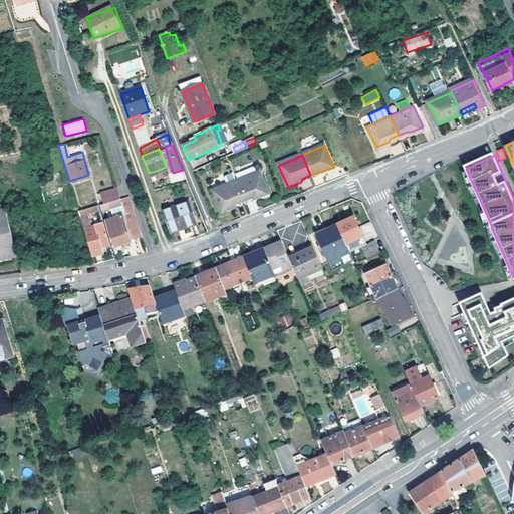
[(238,184),(246,203),(253,200),(256,201),(269,195),(259,174),(238,184)]
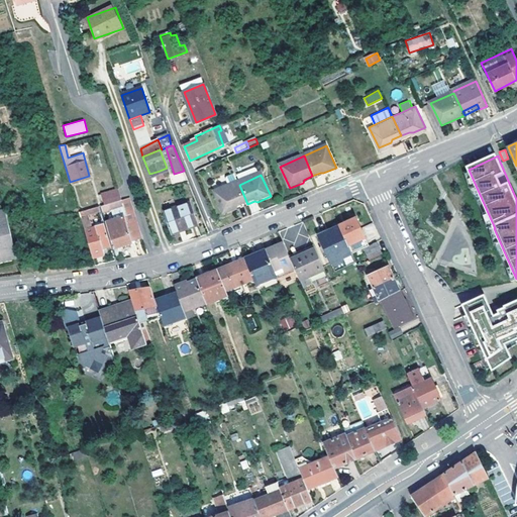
[(225,217),(237,211),(238,208),(247,204),(239,185),(235,177),(228,180),(227,183),(230,189),(215,195),(225,217)]
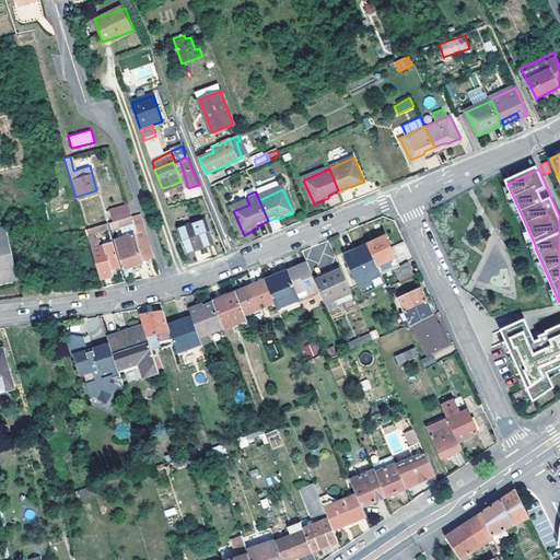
[(131,216),(127,203),(108,209),(113,221),(131,216)]
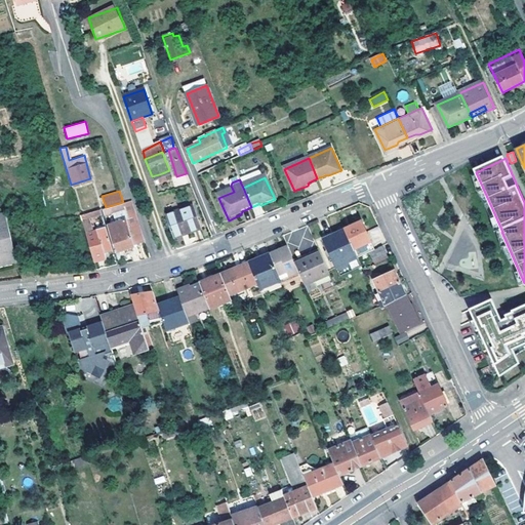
[(125,208),(128,218),(136,245),(145,242),(131,200),(123,202),(125,208)]
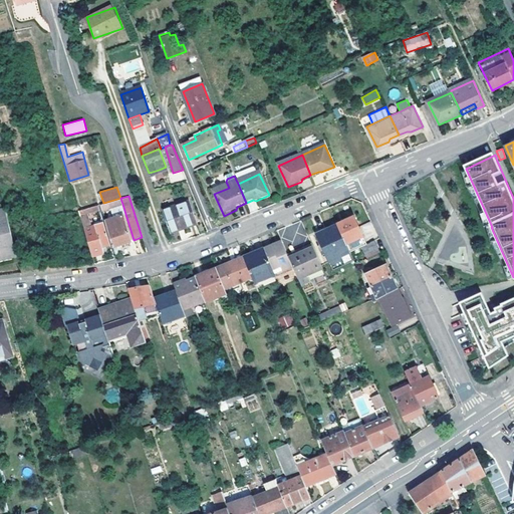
[(115,206),(122,204),(120,198),(103,203),(100,204),(102,211),(115,206)]
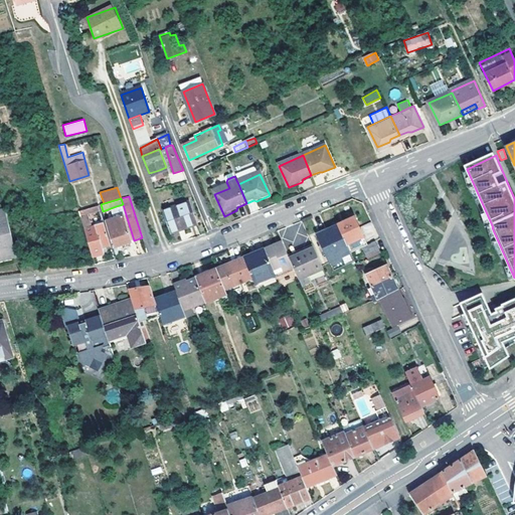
[(163,213),(170,233),(196,223),(188,203),(163,213)]
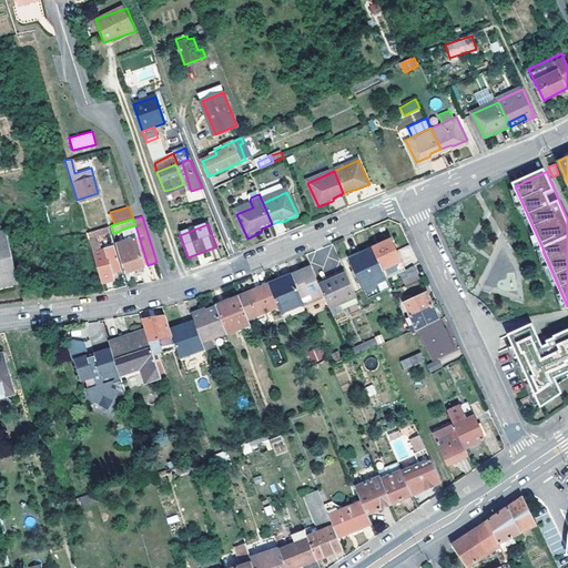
[(264,233),(274,230),(272,224),(262,229),(261,232),(264,233)]
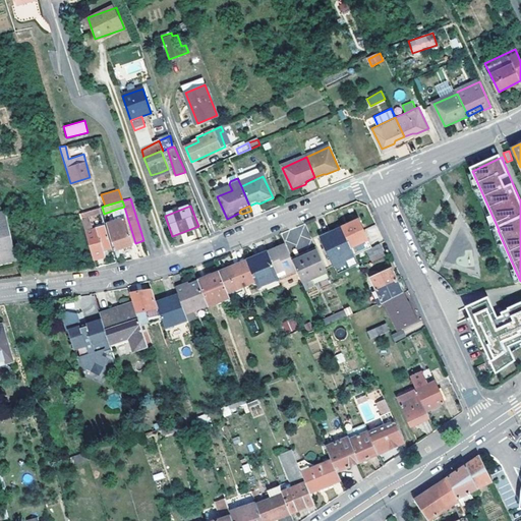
[(127,217),(124,207),(117,209),(120,220),(127,217)]
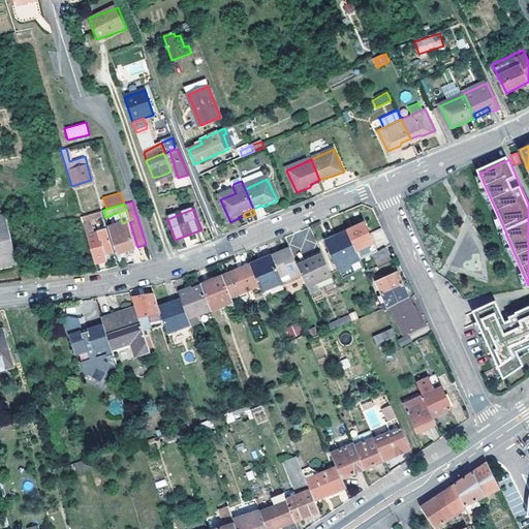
[(101,211),(81,216),(95,265),(107,260),(105,254),(113,251),(106,227),(95,231),(95,232),(93,234),(89,220),(103,216),(101,211)]
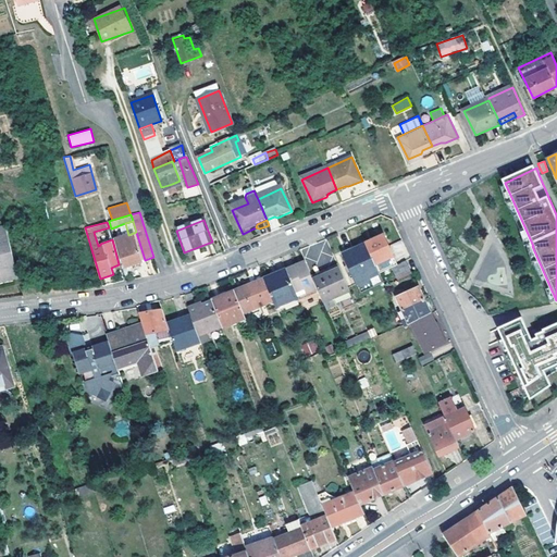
[(0,283),(19,279),(12,255),(4,226),(0,227),(0,283)]
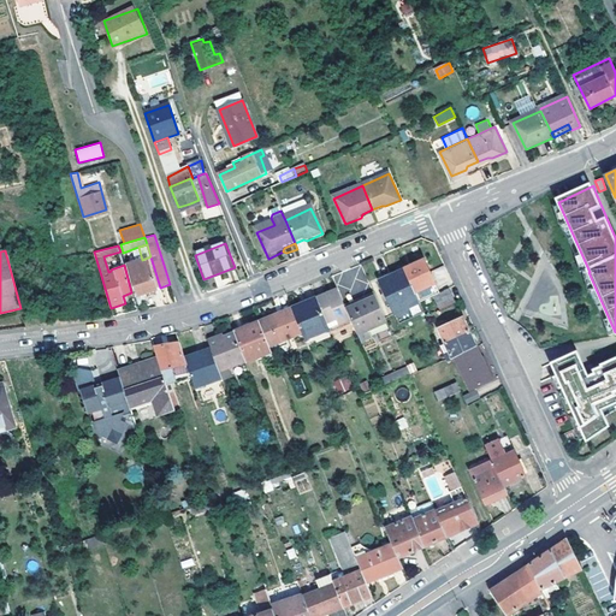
[(126,265),(135,295),(160,288),(150,256),(142,260),(126,265)]
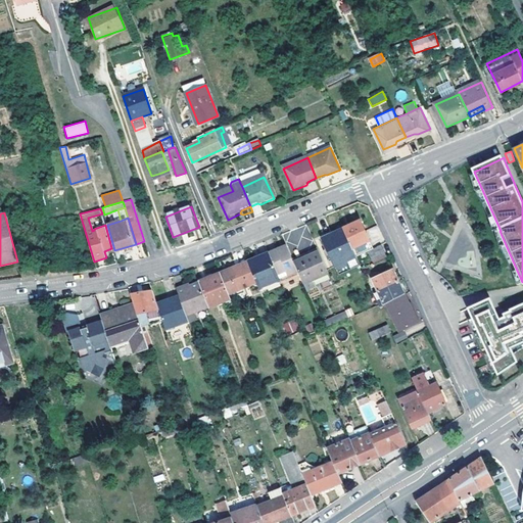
[(360,222),(343,229),(357,256),(369,250),(373,249),(360,222)]
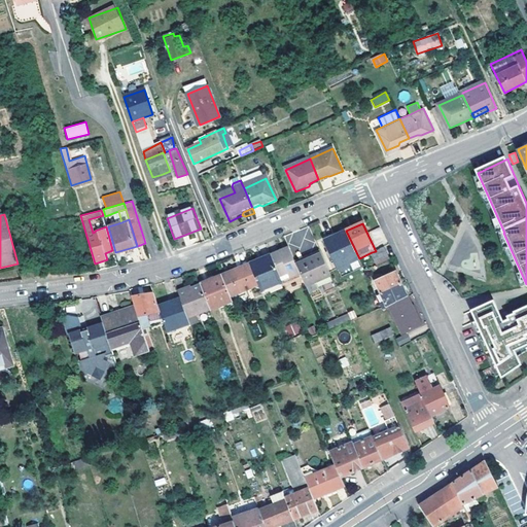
[(339,268),(359,258),(346,231),(325,240),(339,268)]
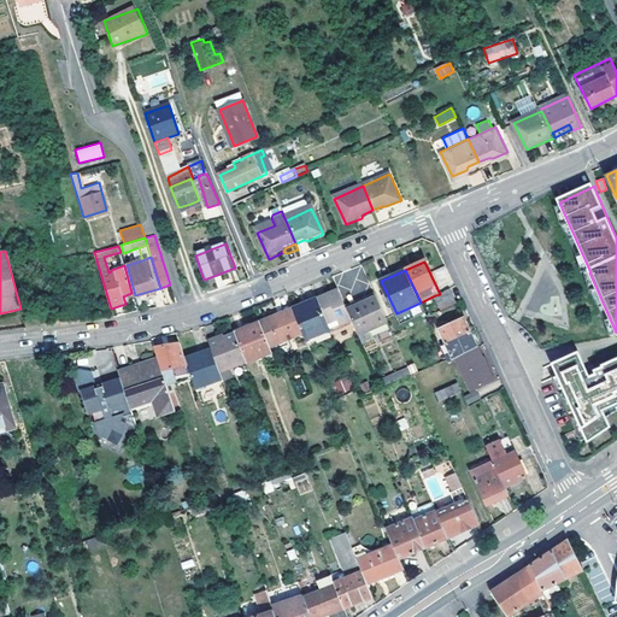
[(317,298),(327,322),(336,318),(339,324),(352,319),(347,309),(345,304),(339,288),(317,298)]
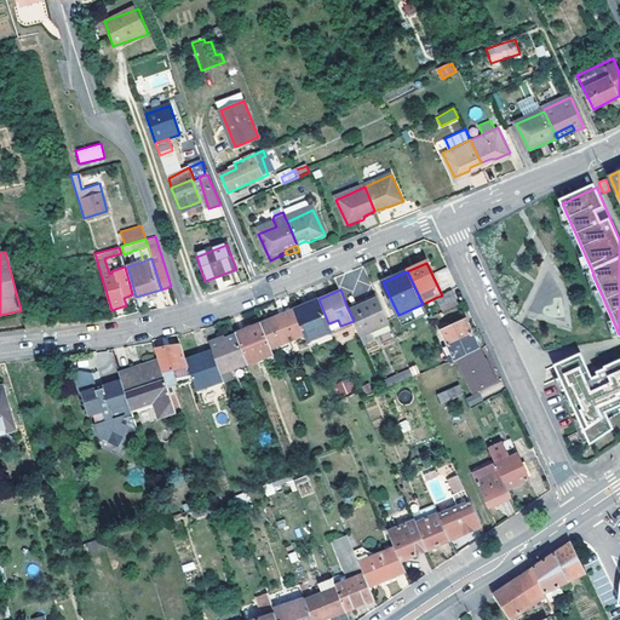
[(445,313),(459,305),(453,290),(442,296),(437,297),(445,313)]
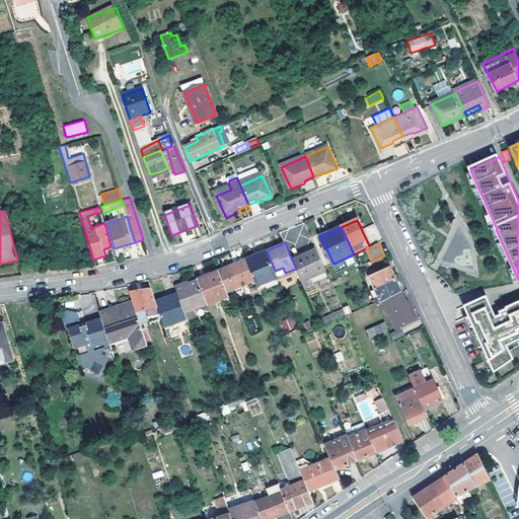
[(292,260),(316,248),(314,244),(290,255),(292,260)]
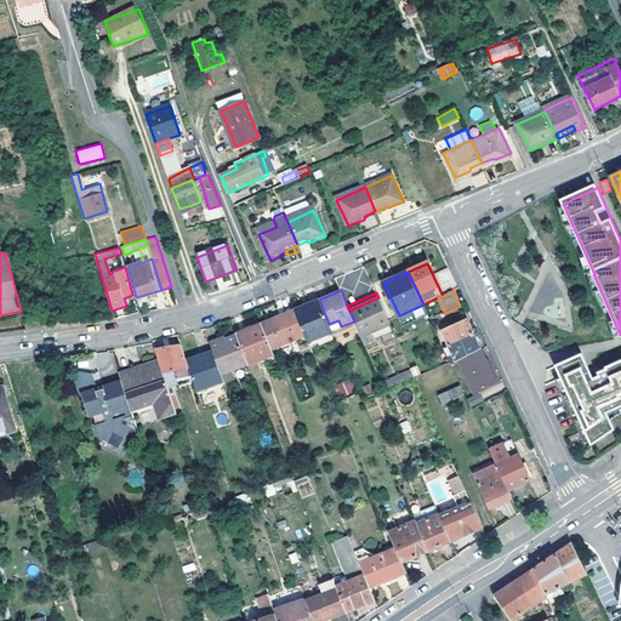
[(354,322),(360,336),(379,328),(386,342),(397,337),(389,323),(379,297),(349,311),(354,322)]
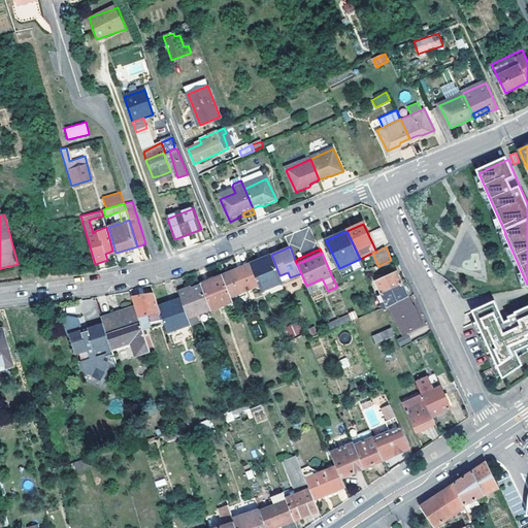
[(271,255),(250,264),(259,286),(261,291),(282,281),(279,275),(271,255)]
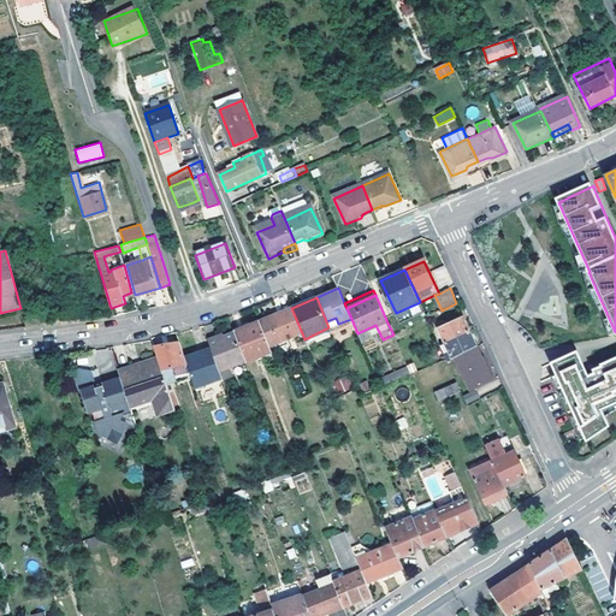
[(259,321),(270,348),(302,333),(291,308),(273,317),(259,321)]
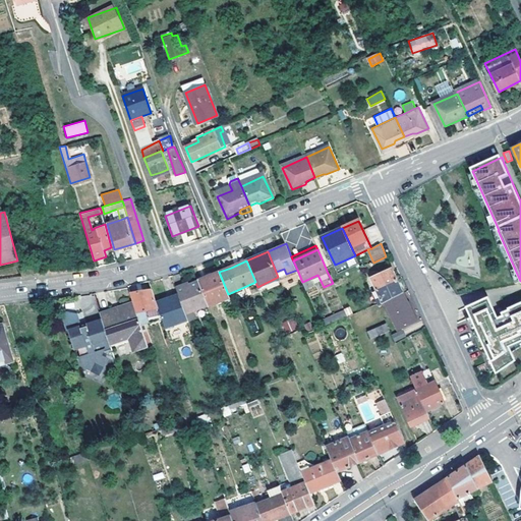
[(377,289),(397,281),(391,268),(371,277),(377,289)]
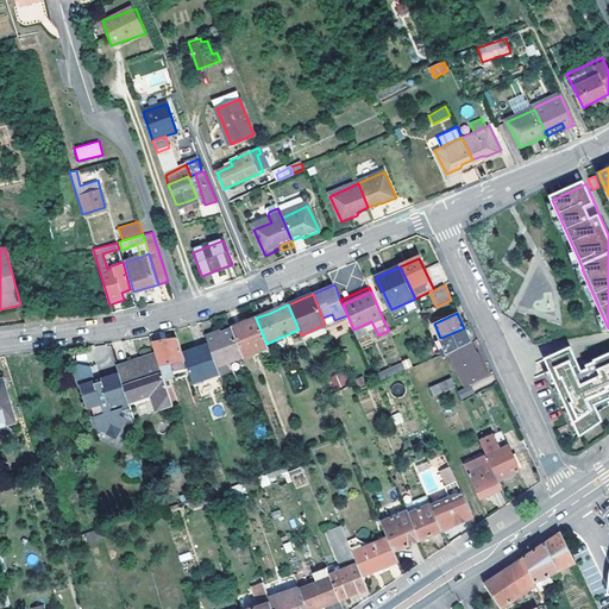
[(231,328),(232,328),(243,357),(244,359),(269,349),(267,344),(256,318),(231,328)]
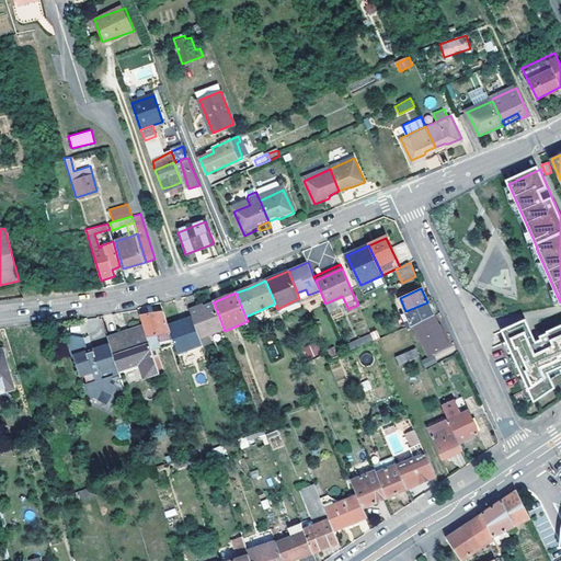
[(278,310),(300,301),(299,298),(277,309),(278,310)]
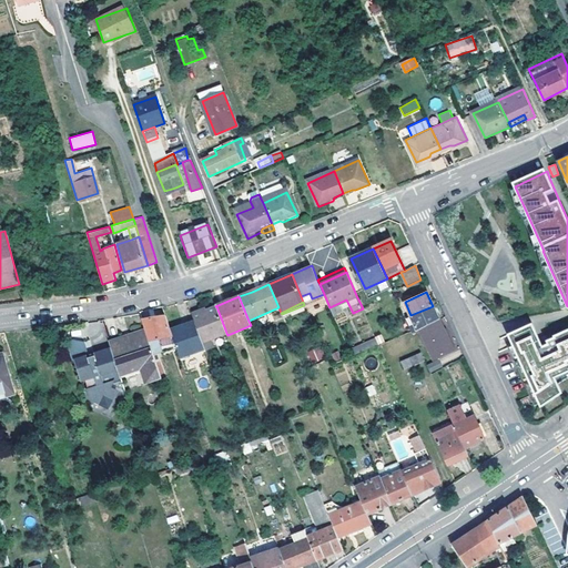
[(226,333),(216,306),(206,311),(206,312),(193,317),(195,321),(203,342),(226,333)]
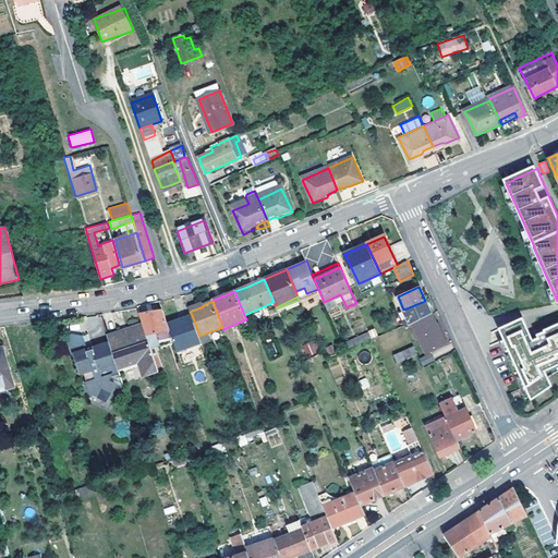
[(404,327),(411,324),(432,314),(425,301),(403,310),(407,316),(401,319),(404,327)]
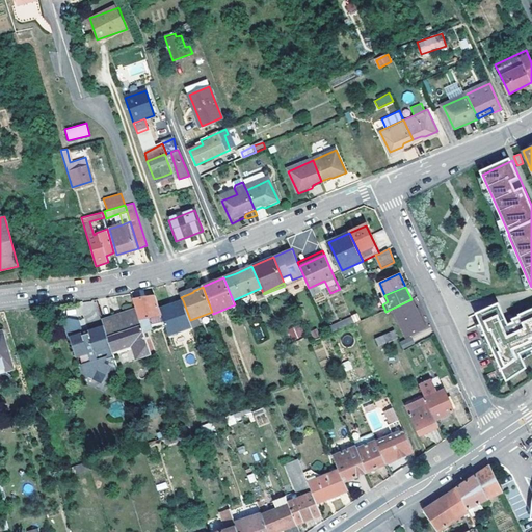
[(136,310),(139,319),(150,318),(162,316),(160,310),(155,295),(133,300),(136,310)]
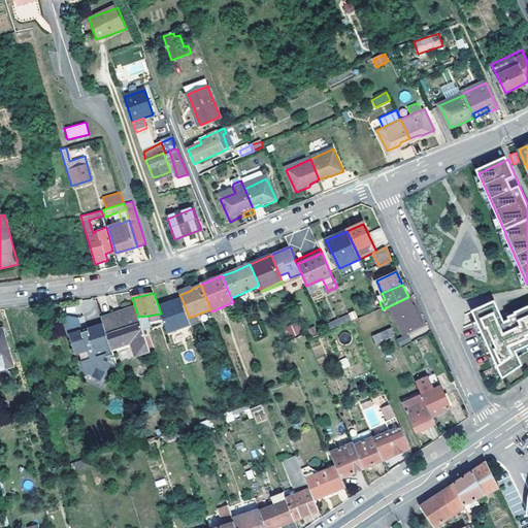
[(421,325),(408,297),(389,306),(402,333),(421,325)]
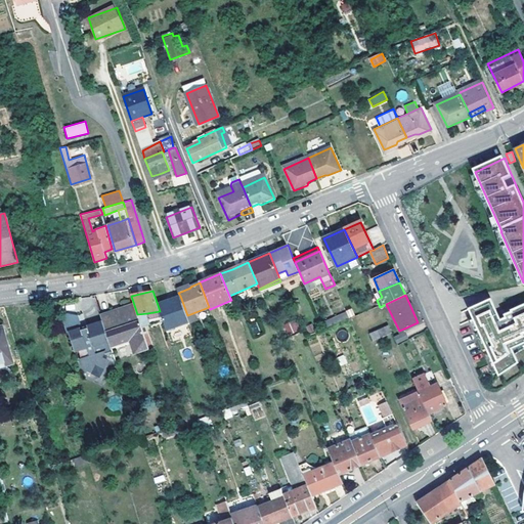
[(158,305),(160,311),(166,331),(189,321),(187,315),(180,296),(158,305)]
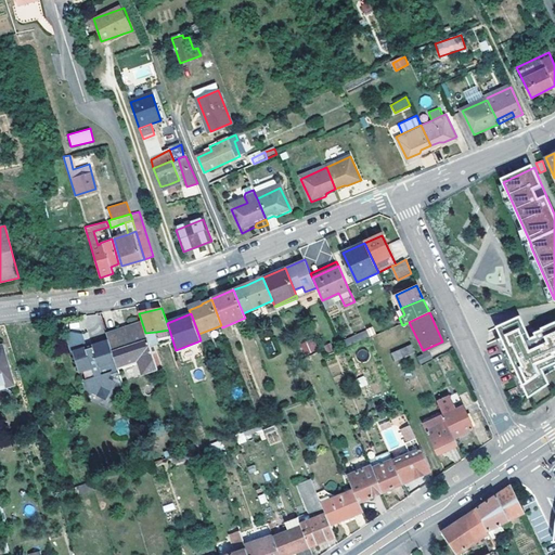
[(517,318),(494,328),(499,338),(526,400),(550,384),(546,378),(543,370),(554,364),(554,321),(541,327),(542,328),(525,336),(517,318)]
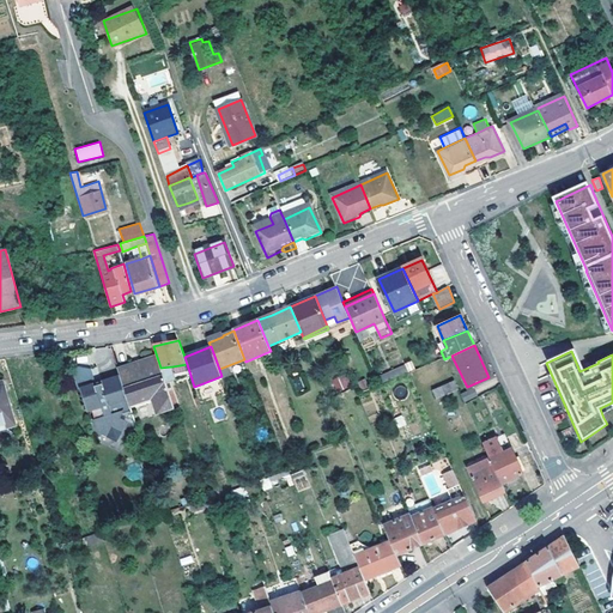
[(120,377),(129,407),(152,399),(157,414),(174,408),(174,406),(163,376),(161,368),(157,357),(140,363),(140,366),(119,374),(120,377)]
